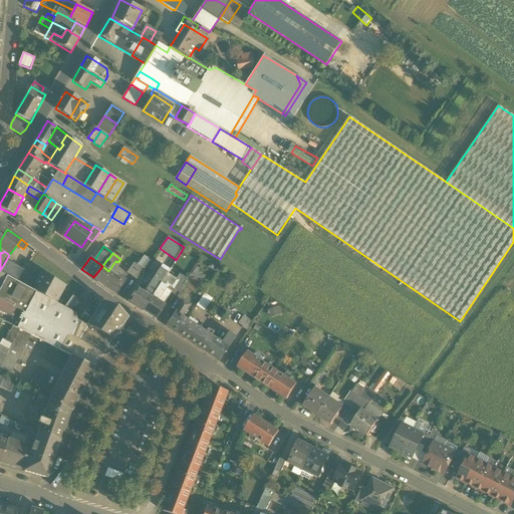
[(7,276),(11,278),(18,267),(6,260),(0,270),(0,272),(7,276)]
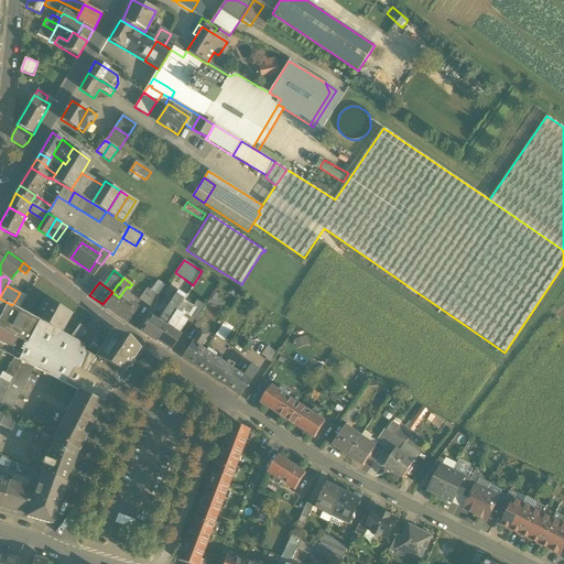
[(140,301),(144,304),(152,293),(148,290),(140,301)]
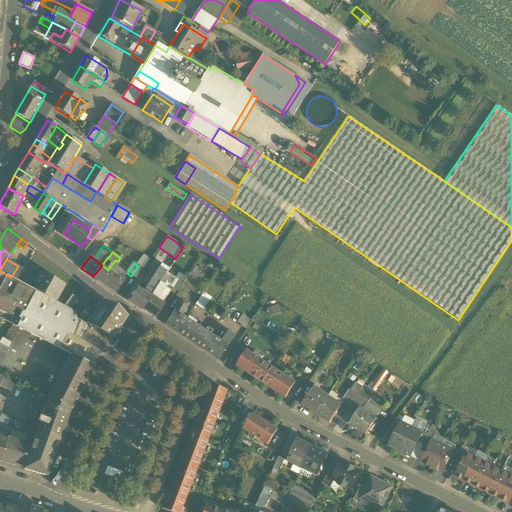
[(112,264),(108,270),(116,276),(118,273),(121,270),(112,264)]
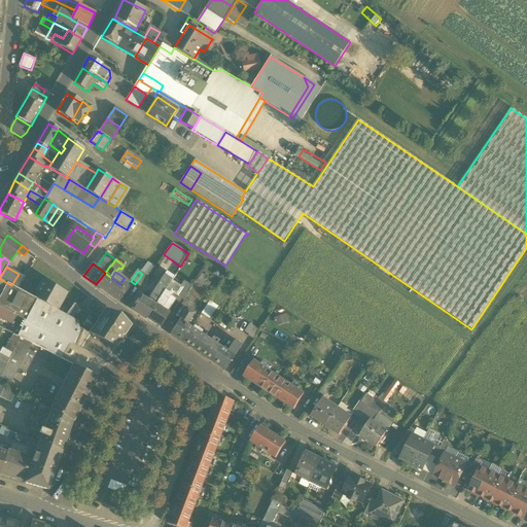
[(130,288),(121,281),(119,284),(111,278),(105,273),(96,284),(111,296),(119,302),(130,288)]
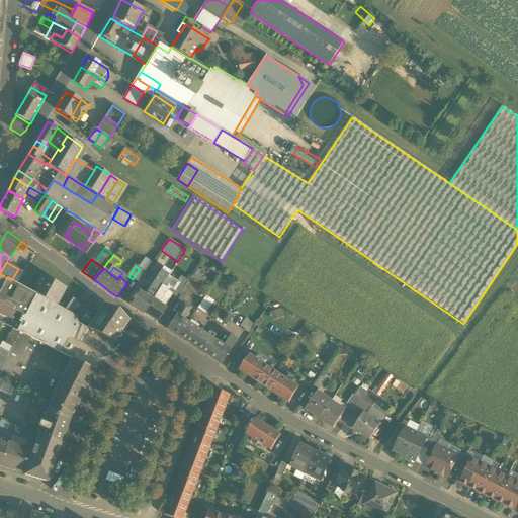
[(24,272),(18,269),(11,280),(11,281),(17,284),(24,272)]
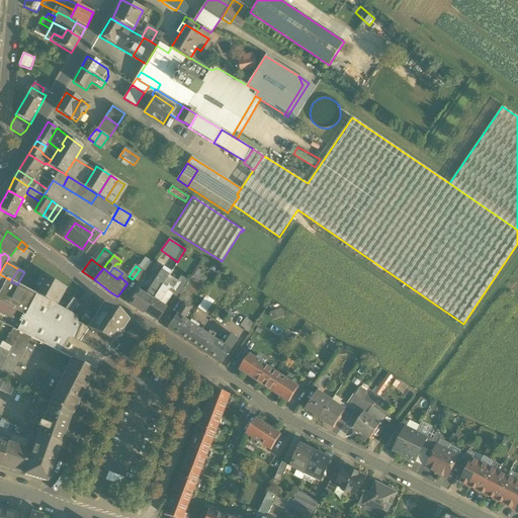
[(145,273),(140,269),(133,279),(138,283),(145,273)]
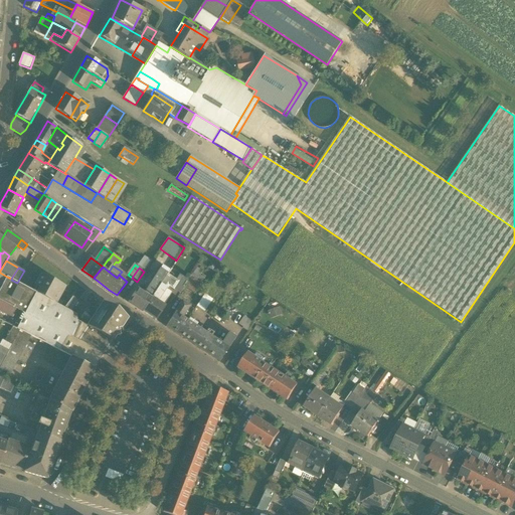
[(150,286),(145,294),(152,298),(152,297),(161,284),(167,274),(160,269),(149,286),(150,286)]
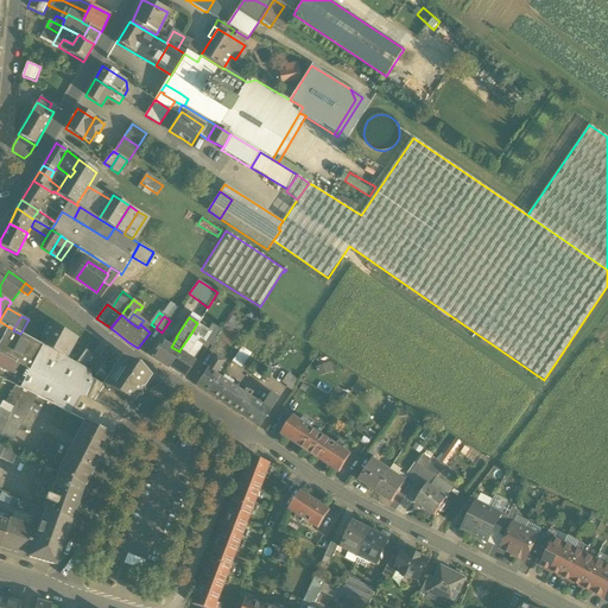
[(84,422),(111,435),(132,401),(103,386),(92,378),(90,373),(83,368),(76,363),(64,358),(39,343),(20,334),(13,330),(13,329),(8,327),(0,322),(0,337),(2,339),(0,342),(0,354),(20,365),(29,371),(20,388),(24,390),(37,397),(84,422)]
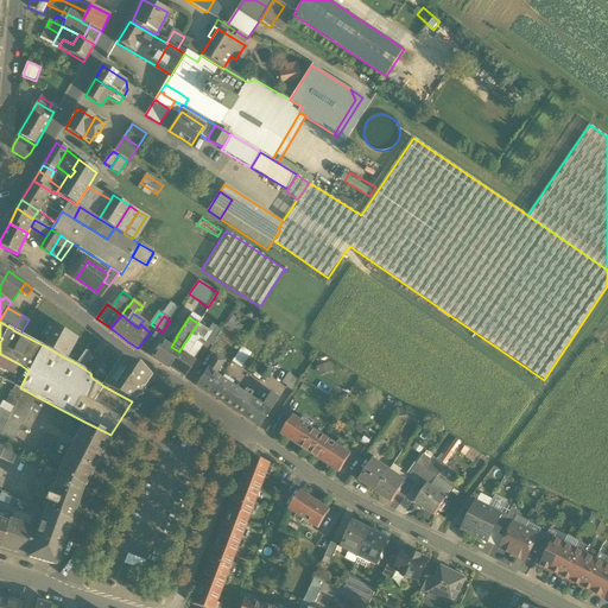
[(210,333),(197,323),(190,335),(196,340),(198,337),(204,342),(210,333)]
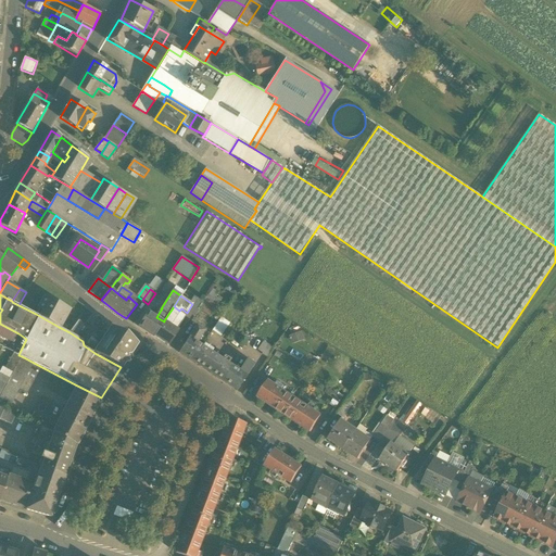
[(36,314),(59,327),(68,310),(46,298),(36,314)]
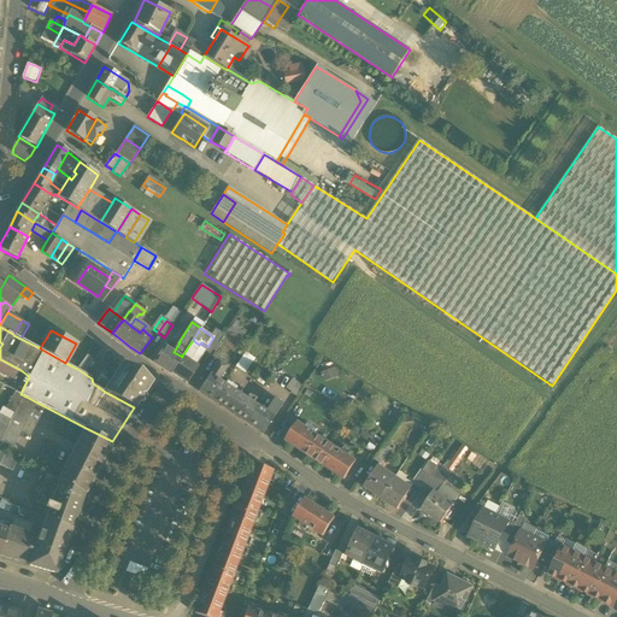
[(215,352),(221,342),(225,336),(218,331),(213,338),(207,347),(215,352)]
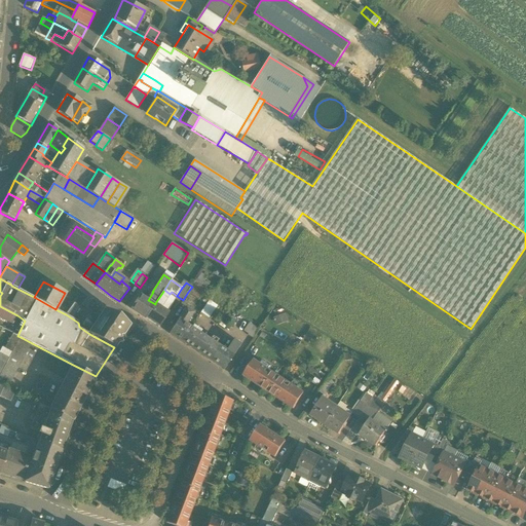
[(195,283),(192,287),(188,292),(198,299),(204,289),(195,283)]
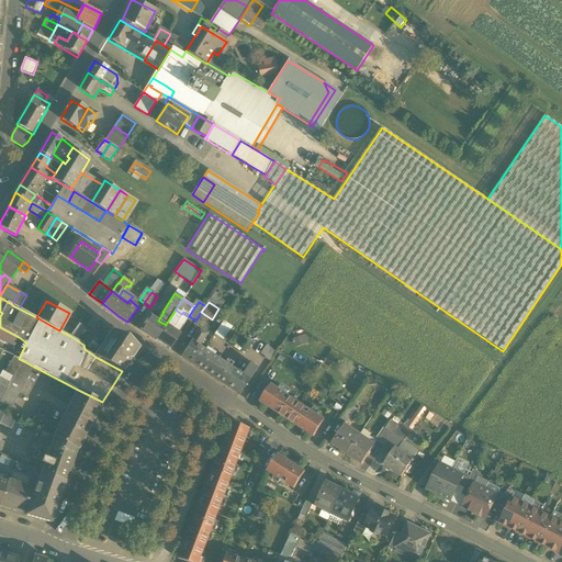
[(176,310),(166,324),(172,328),(181,314),(176,310)]
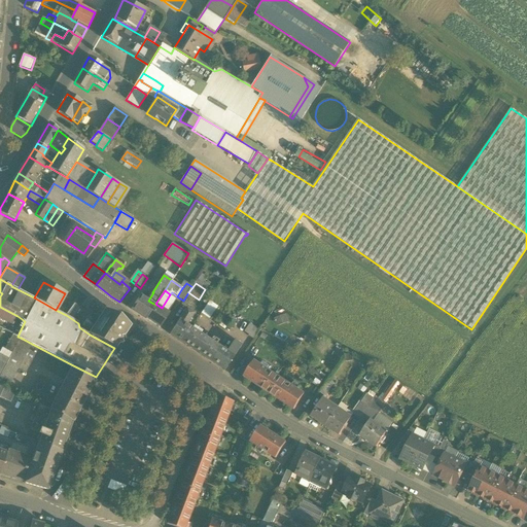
[(146,319),(155,305),(148,301),(140,295),(131,309),(146,319)]
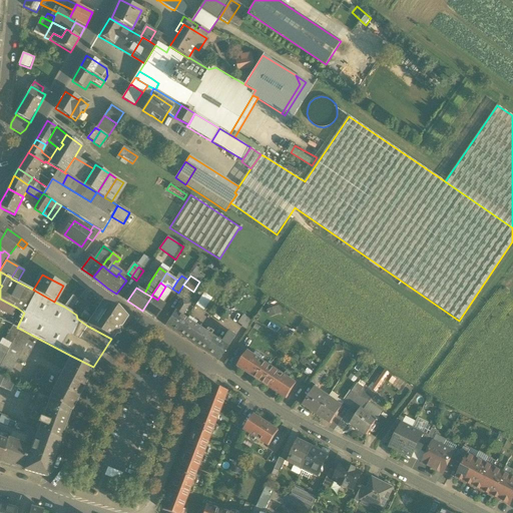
[(196,306),(203,310),(211,299),(203,294),(196,306)]
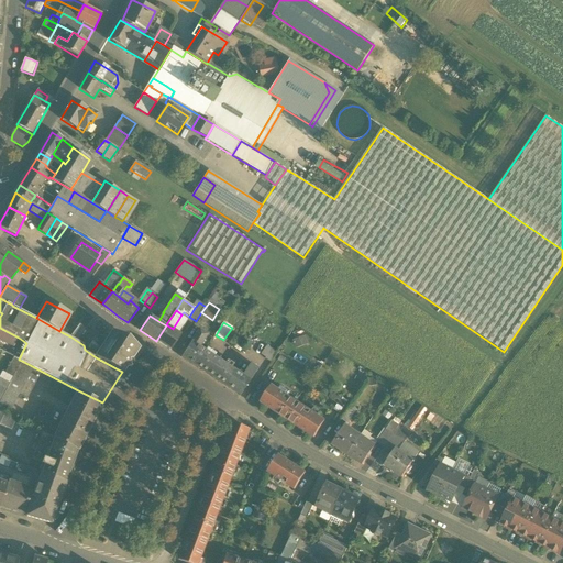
[(70,337),(77,341),(86,329),(79,324),(70,337)]
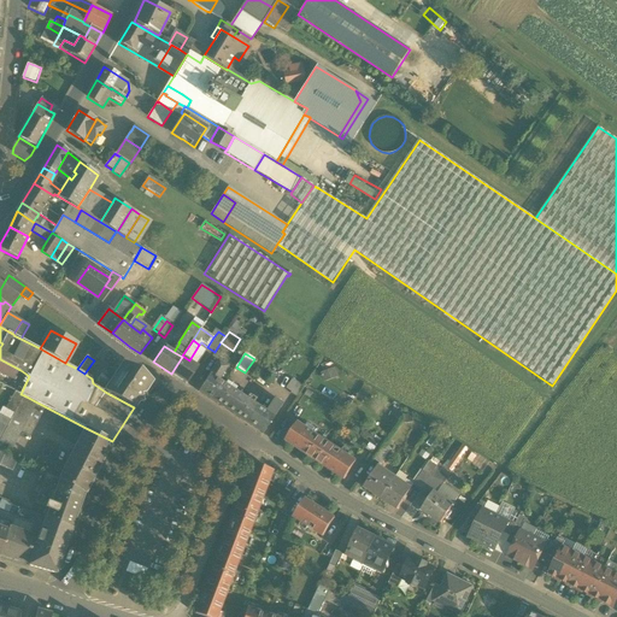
[(198,366),(189,360),(182,356),(182,357),(171,374),(186,383),(198,366)]
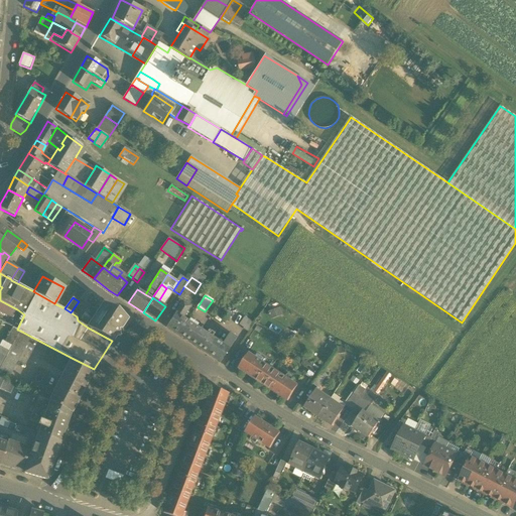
[(0,311),(12,318),(17,309),(0,300),(0,311)]
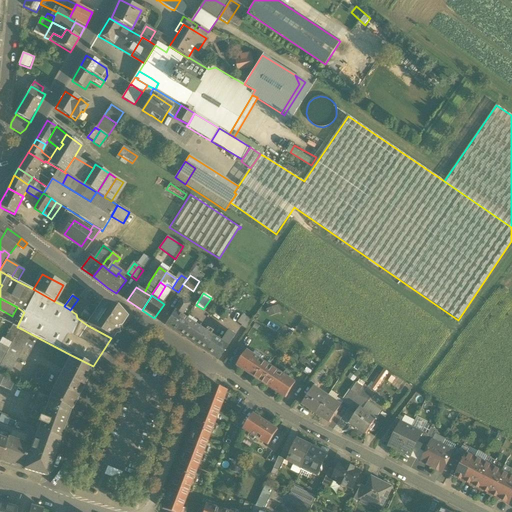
[(181,300),(174,311),(181,315),(188,304),(181,300)]
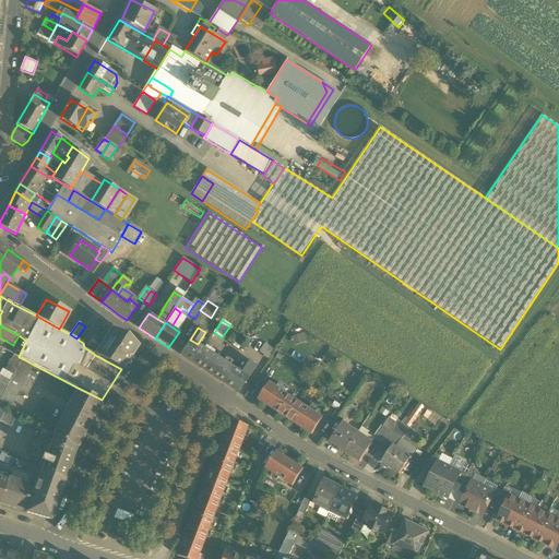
[(121,369),(122,369),(126,365),(129,364),(128,359),(128,356),(131,356),(138,346),(113,329),(108,335),(104,336),(105,341),(102,345),(97,346),(97,351),(95,355),(121,369)]
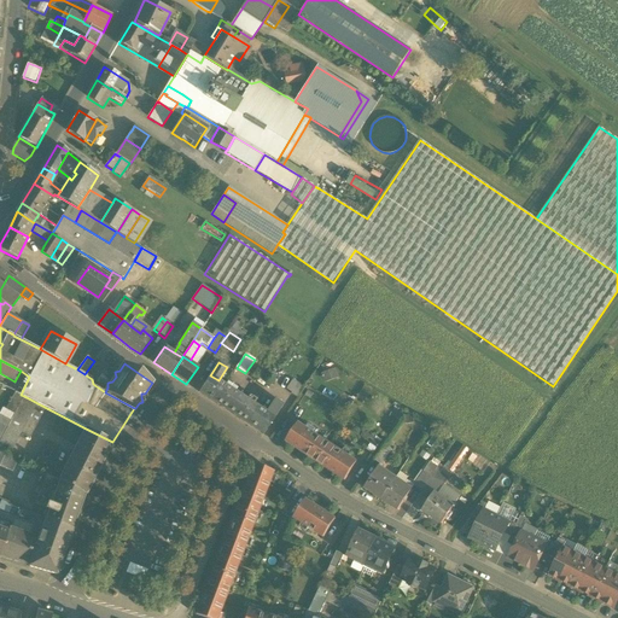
[(326,383),(340,377),(337,367),(322,373),(326,383)]
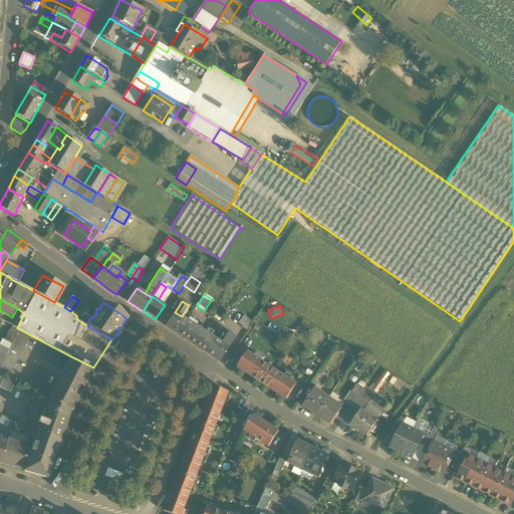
[(187,320),(182,316),(175,312),(165,326),(178,334),(187,320)]
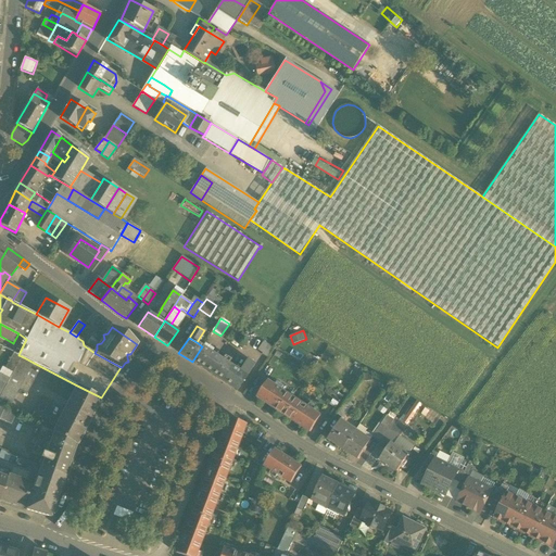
[(256,352),(261,354),(267,345),(263,342),(256,352)]
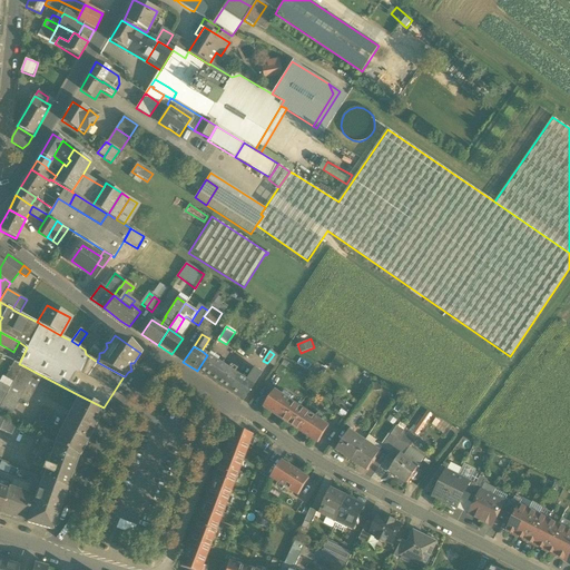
[(267,363),(273,367),(279,357),(274,354),(267,363)]
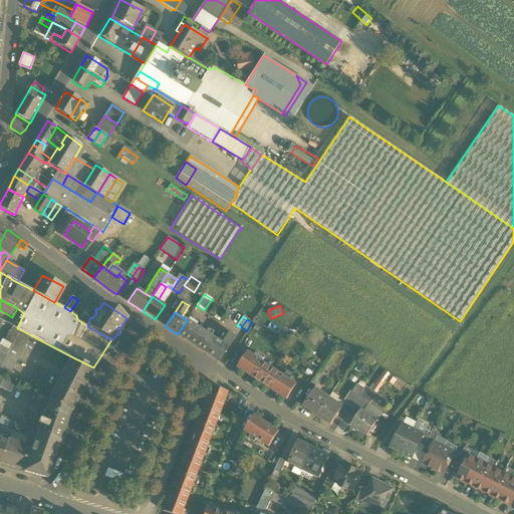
[(201,329),(187,320),(178,334),(192,343),(201,329)]
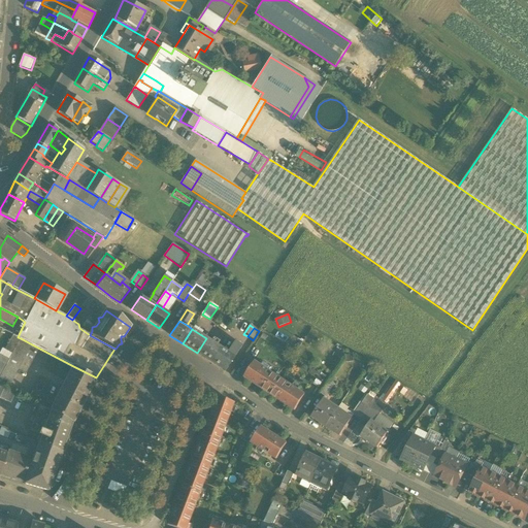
[(4,351),(11,354),(21,338),(18,337),(13,335),(4,351)]
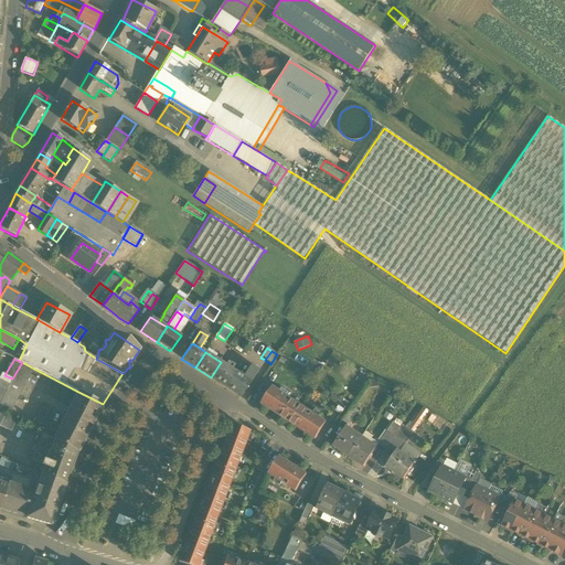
[(22,362),(12,379),(10,385),(0,402),(0,409),(9,415),(34,369),(22,362)]
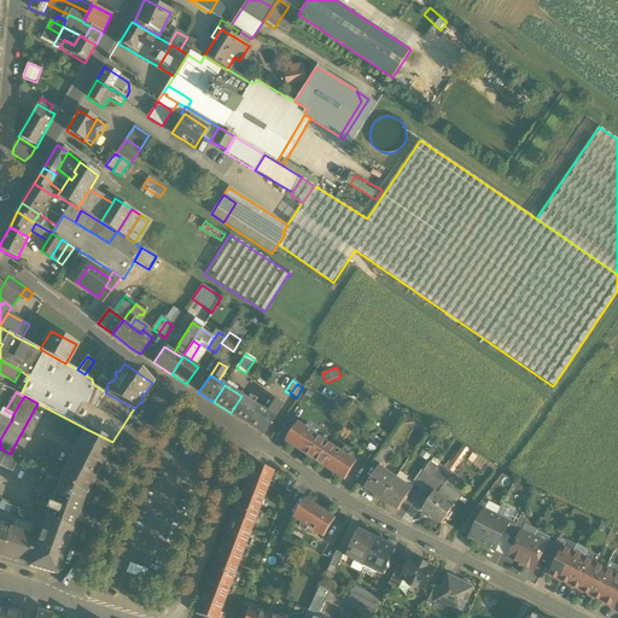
[(258,407),(242,396),(231,413),(248,425),(258,407)]
